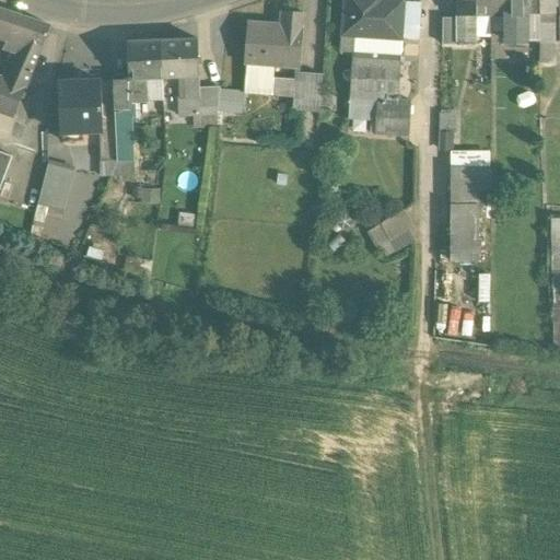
[(404,1),(388,0),(343,0),(340,51),(353,53),(354,53),(354,50),(356,38),(401,41),(404,1)]
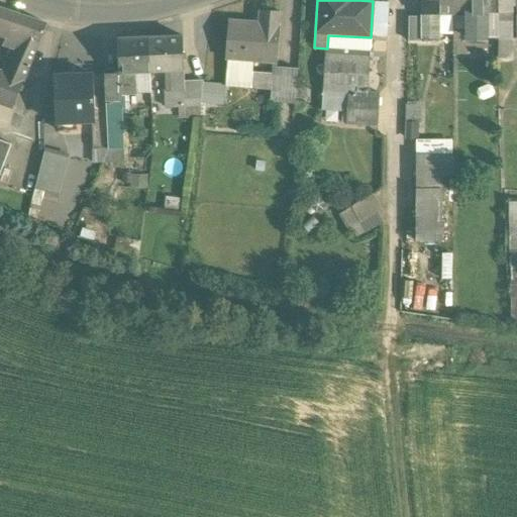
[(452,0),(420,0),(420,13),(438,13),(453,13),(452,0)]
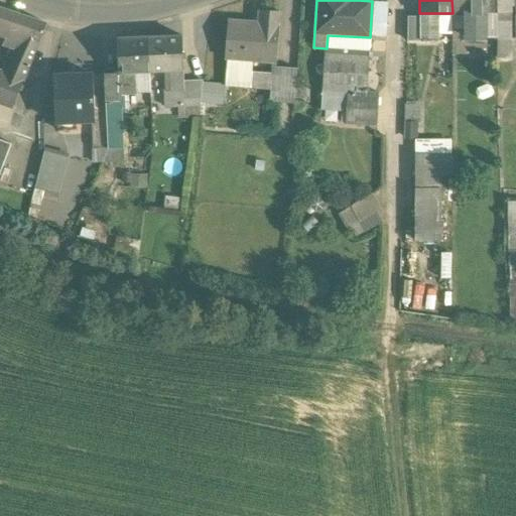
[(452,0),(453,13),(466,14),(485,14),(485,6),(484,0),(452,0)]
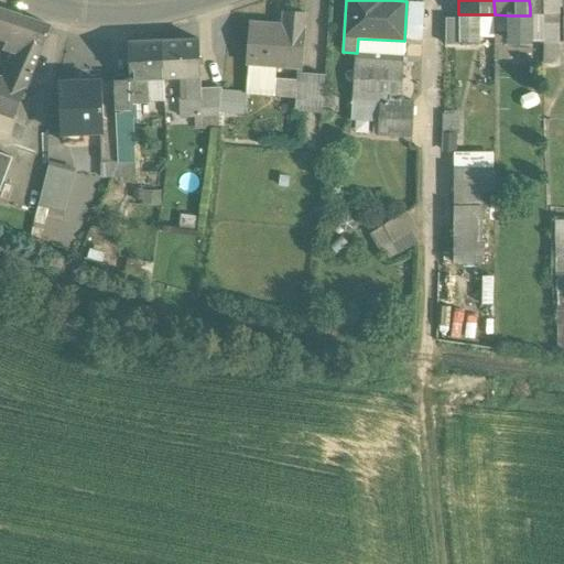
[(9,29),(14,14),(0,9),(0,34),(8,38),(10,34),(9,29)]
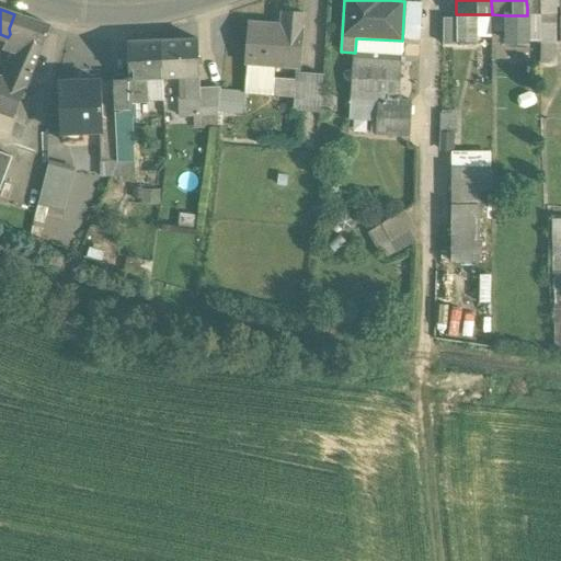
[(282,26),(249,22),(244,65),(275,67),(296,70),(298,70),(305,14),(283,12),(282,26)]
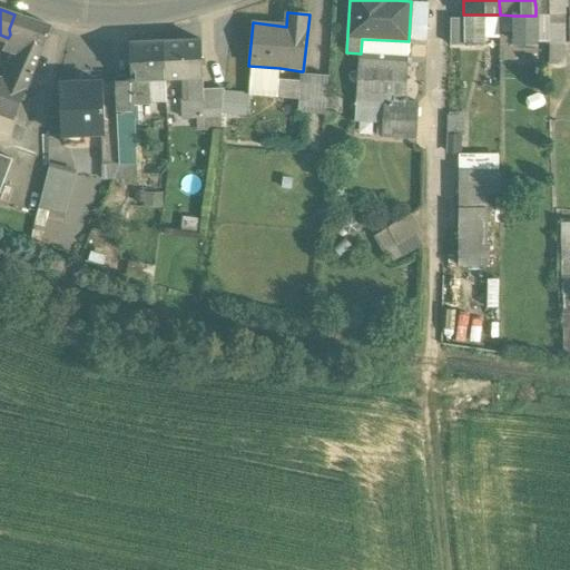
[(50,27),(15,15),(9,29),(10,35),(8,38),(5,49),(16,55),(15,57),(36,65),(50,27)]
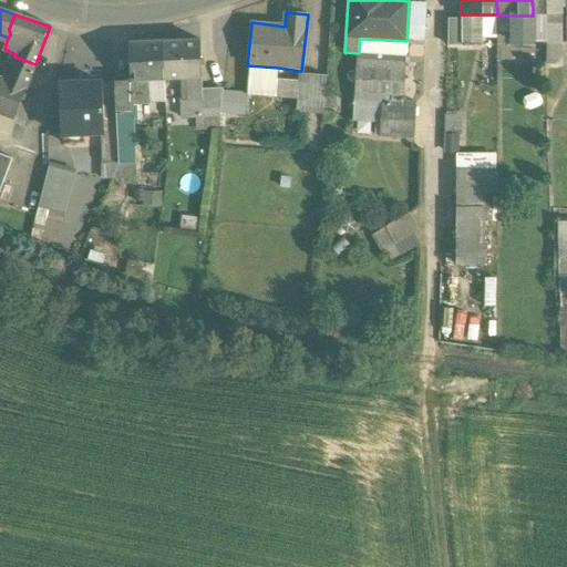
[(481,14),(461,14),(461,19),(461,44),(481,44),(481,39),(481,14)]
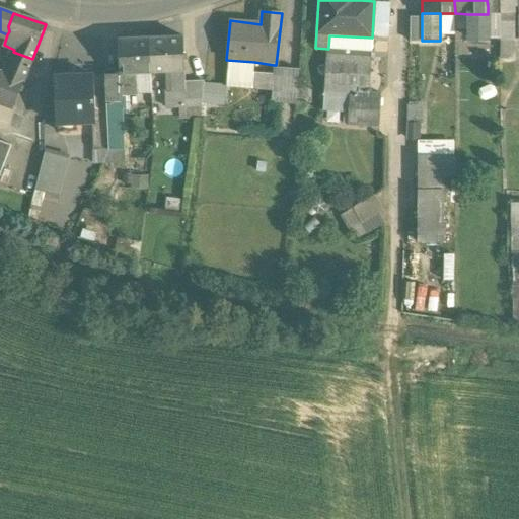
[(455,13),(440,13),(440,35),(455,35),(455,13)]
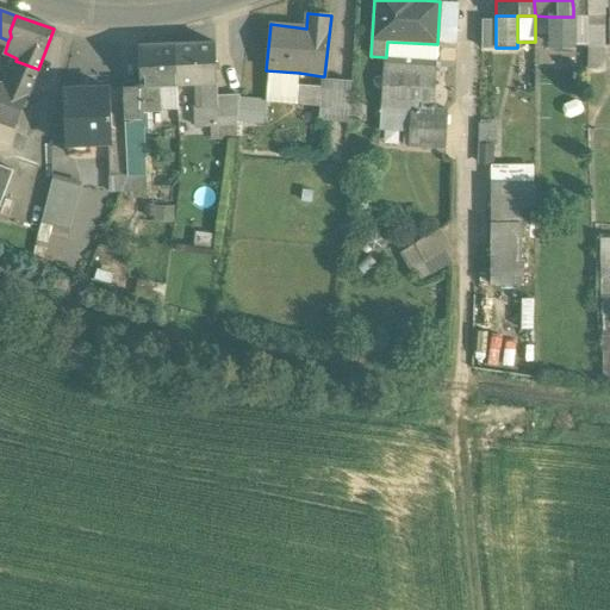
[(573,17),(551,17),(551,45),(573,45),(573,17)]
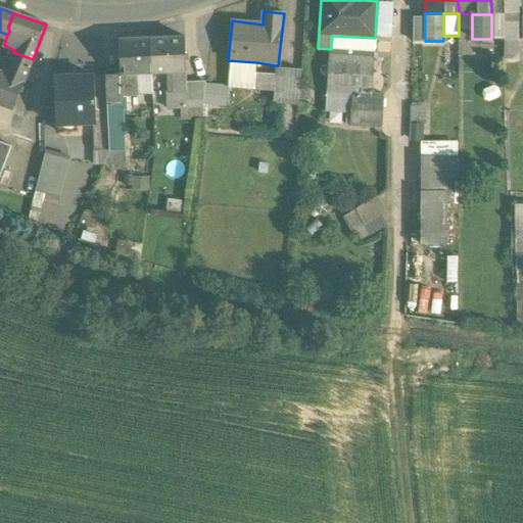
[(425,17),(413,17),(412,41),(425,41),(425,17)]
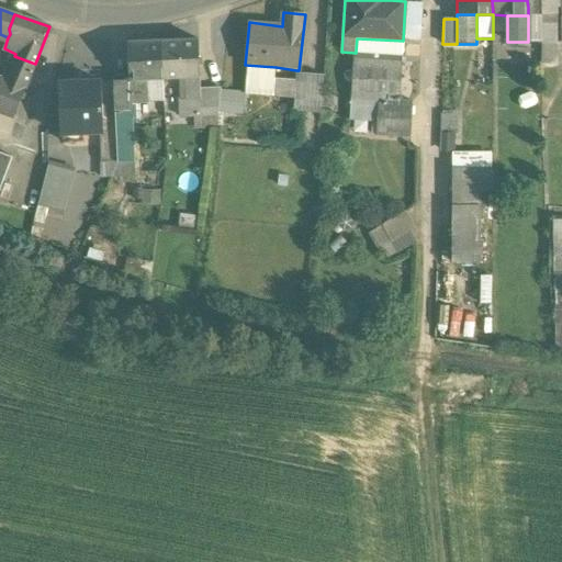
[(198,40),(160,41),(163,78),(184,78),(199,77),(198,40)]
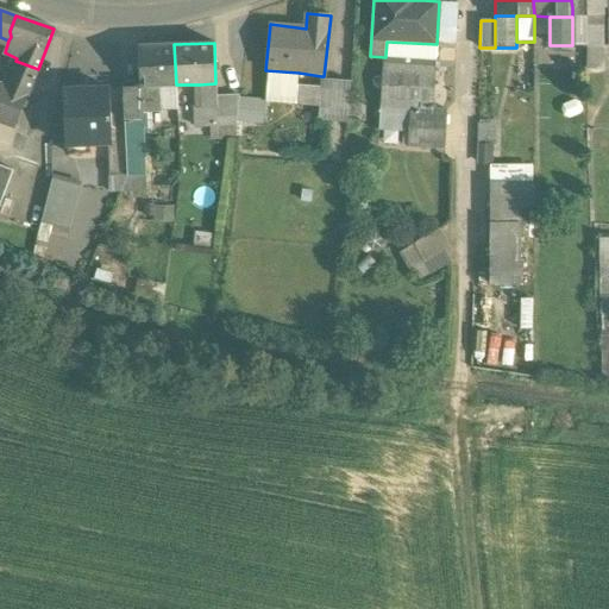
[(174,44),(137,46),(139,87),(140,112),(159,111),(158,86),(176,85),(174,44)]
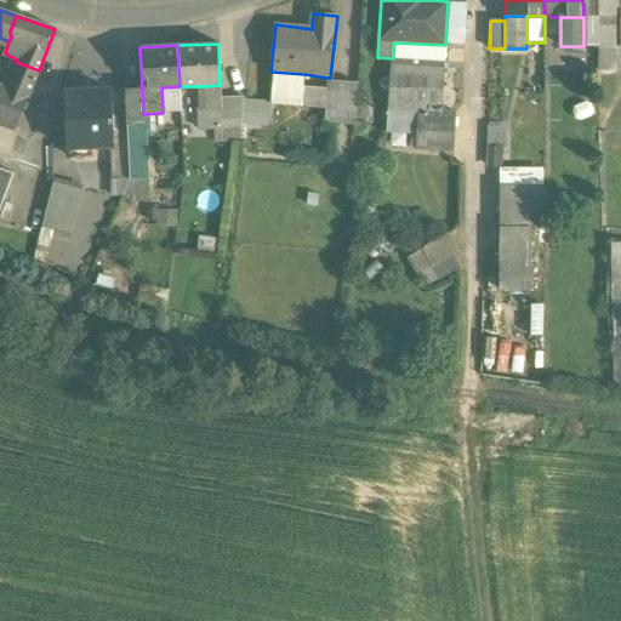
[(425,56),(415,57),(393,56),(393,58),(392,58),(388,109),(417,112),(417,110),(446,112),(442,106),(444,60),(436,56),(425,56)]
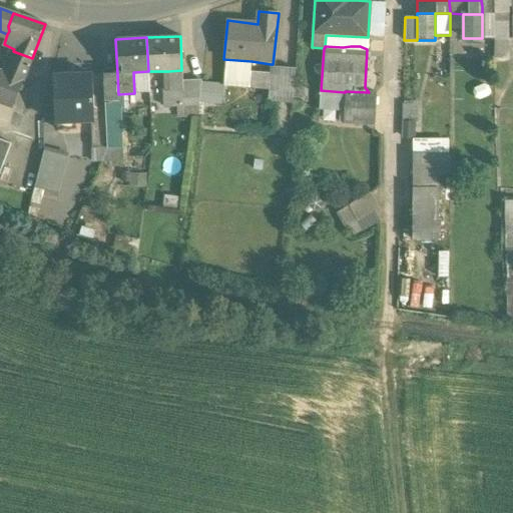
[(32,58),(13,51),(5,73),(24,81),(32,58)]
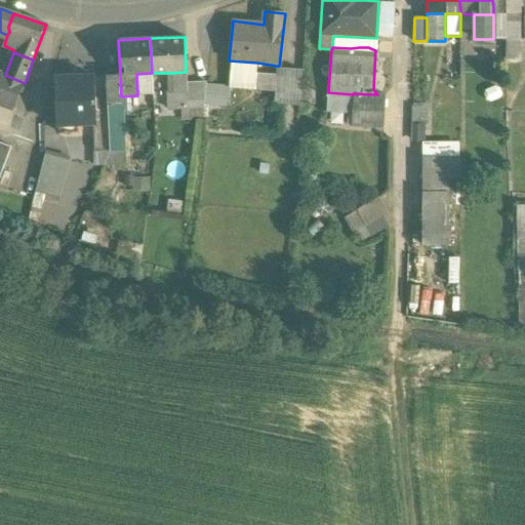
[(277,66),(277,73),(275,90),(274,102),(299,104),(301,68),(279,66),(277,66)]
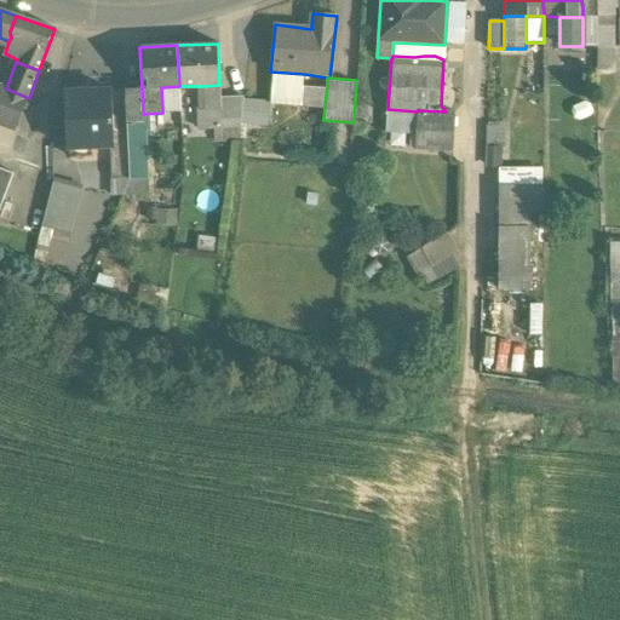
[(302,104),(325,107),(327,86),(303,84),(302,104)]
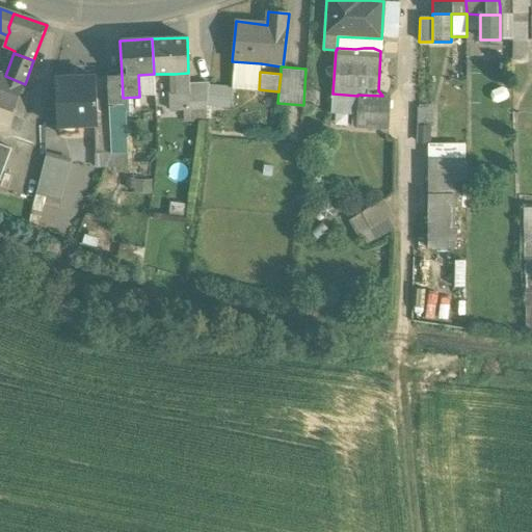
[(189,87),(188,73),(175,74),(175,89),(169,89),(169,96),(183,95),(182,90),(189,90),(189,87)]
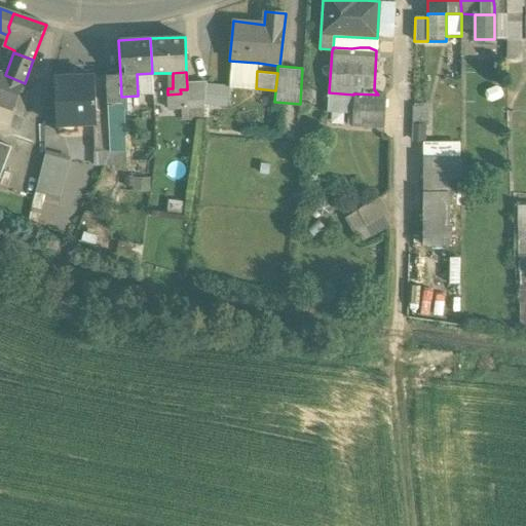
[(5,75),(1,74),(0,76),(0,102),(15,108),(25,83),(5,75)]
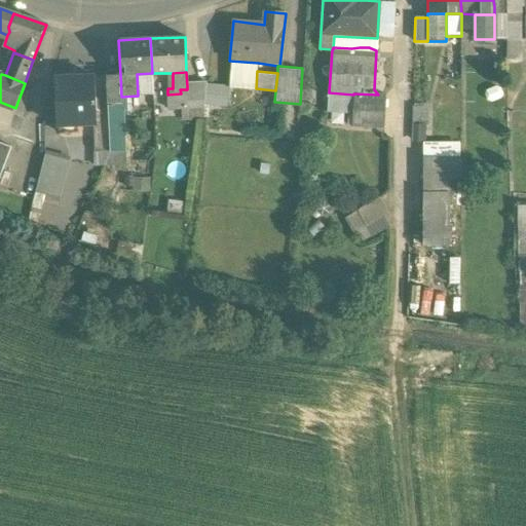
[(120,75),(106,76),(108,109),(108,118),(123,117),(122,103),(121,97),(120,75)]
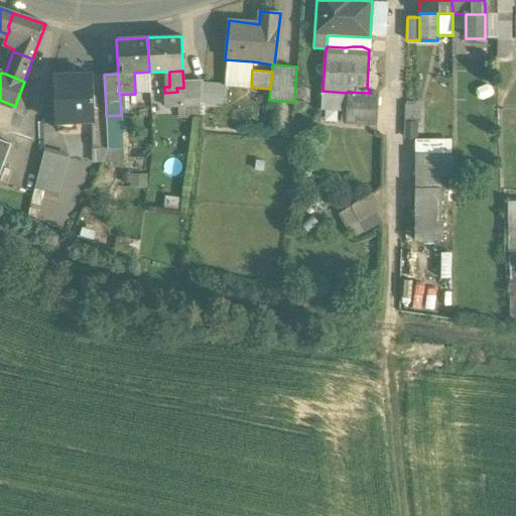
[(104,75),(92,76),(92,85),(92,107),(93,107),(106,107),(104,75)]
